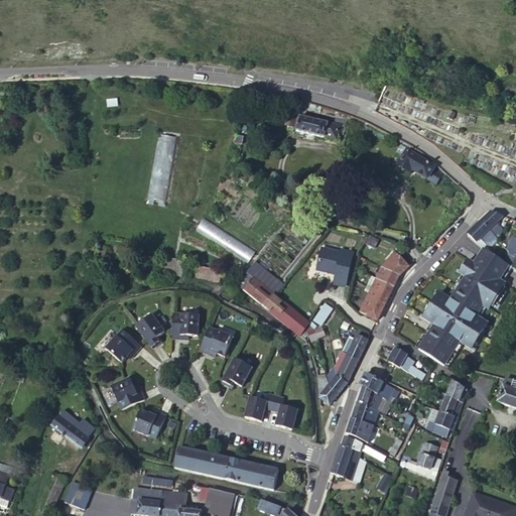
[(340,125),(334,124),(289,113),(286,124),(295,126),(296,120),(298,121),(296,130),(324,137),(325,135),(337,139),(338,132),(340,125)]
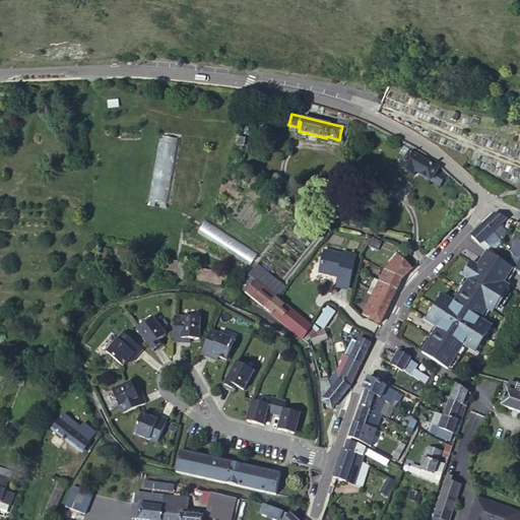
[(338,118),(336,125),(342,126),(340,133),(345,135),(349,120),(338,118)]
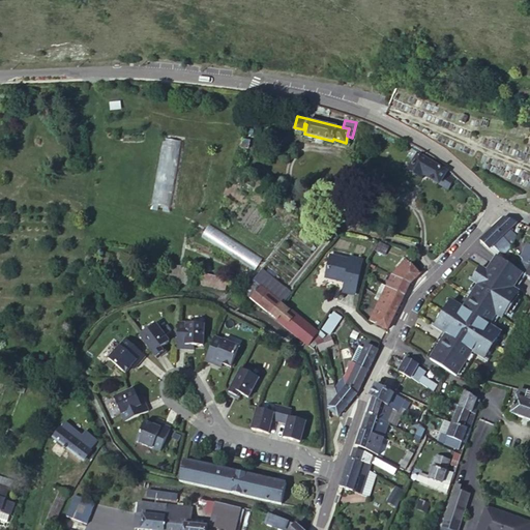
[(181,142),(163,140),(151,205),(170,208),(181,142)]
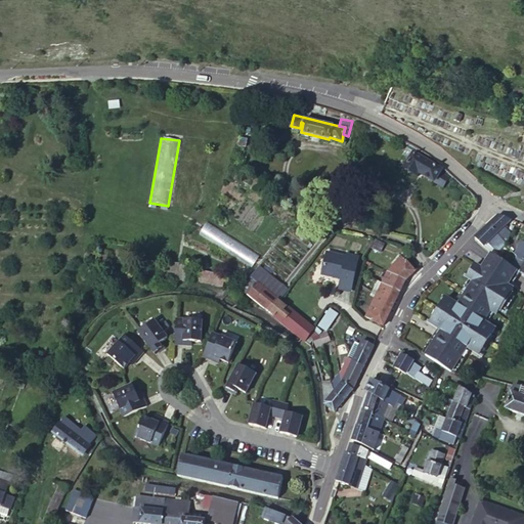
[(402,154),(410,159),(413,154),(417,155),(418,153),(407,146),(402,154)]
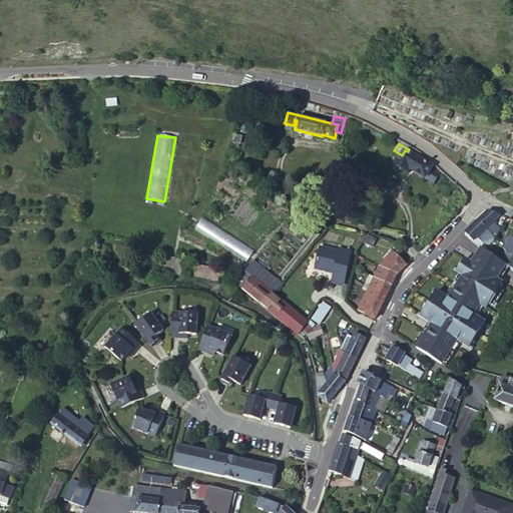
[(405,150),(402,155),(396,163),(409,171),(410,168),(433,182),(439,173),(431,169),(433,166),(408,151),(405,150)]
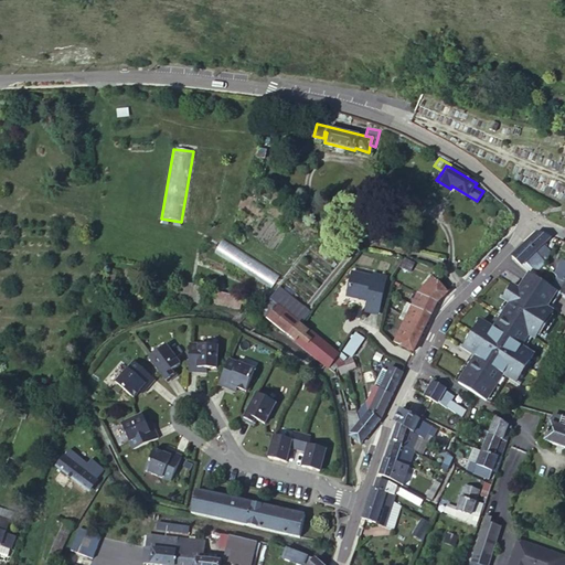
[(539,231),(526,242),(545,263),(551,251),(544,243),(551,236),(539,231)]
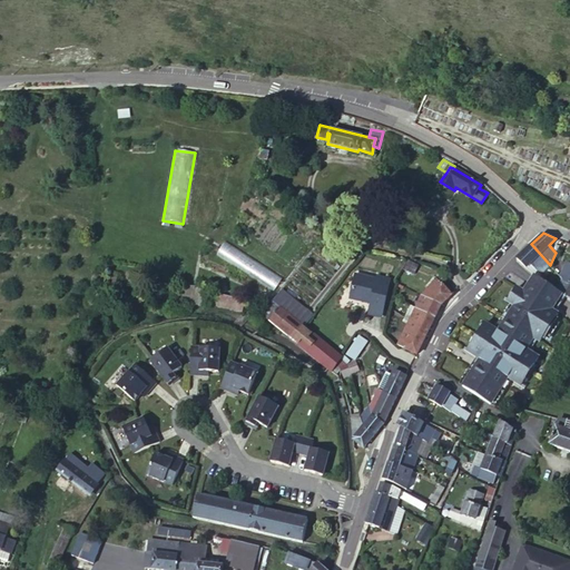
[(216,256),(226,262),(231,245),(226,242),(216,256)]
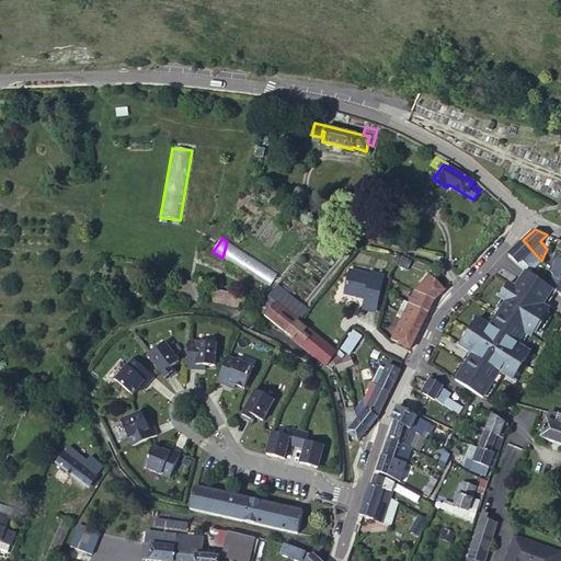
[(541,261),(523,240),(510,253),(518,262),(522,260),(527,265),(533,261),(537,266),(542,261),(541,261)]
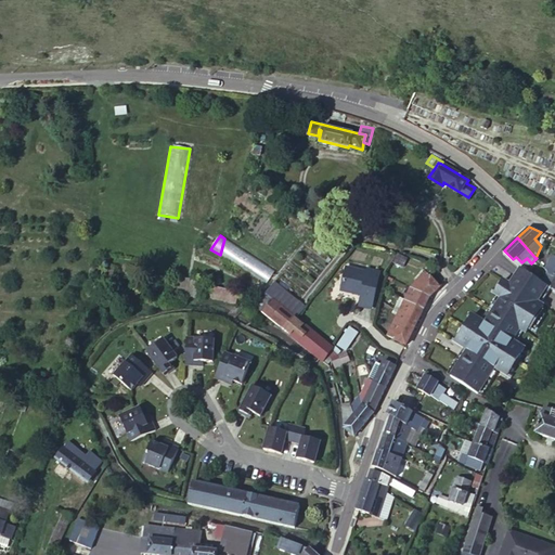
[(224,239),(220,255),(266,284),(275,270),(224,239)]
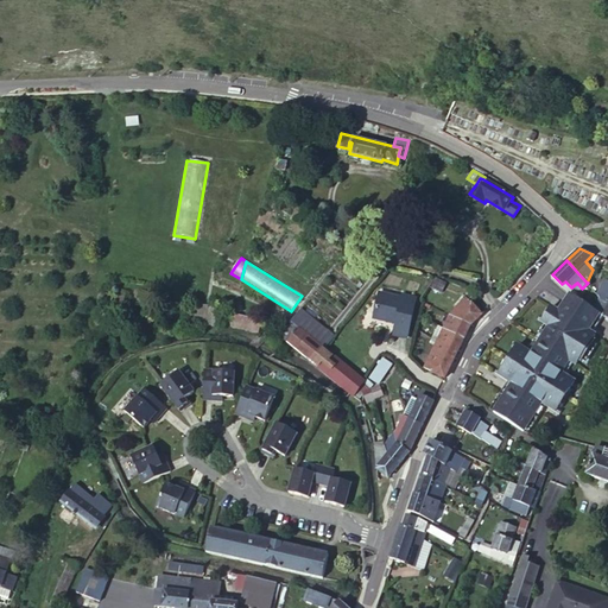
[(607,280),(605,280),(597,295),(601,301),(607,303),(607,280)]
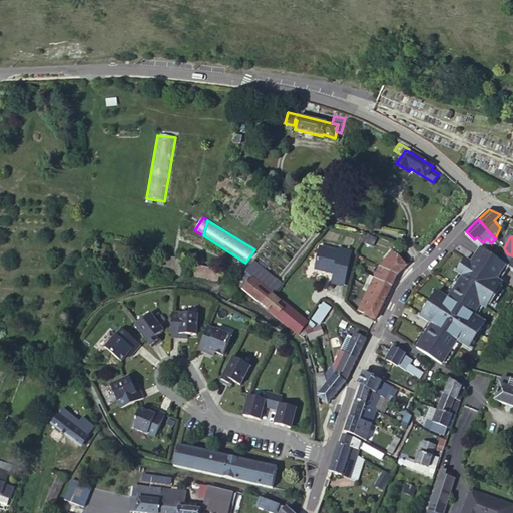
[(512,255),(507,253),(504,248),(501,244),(493,255),(506,265),(512,269),(512,255)]
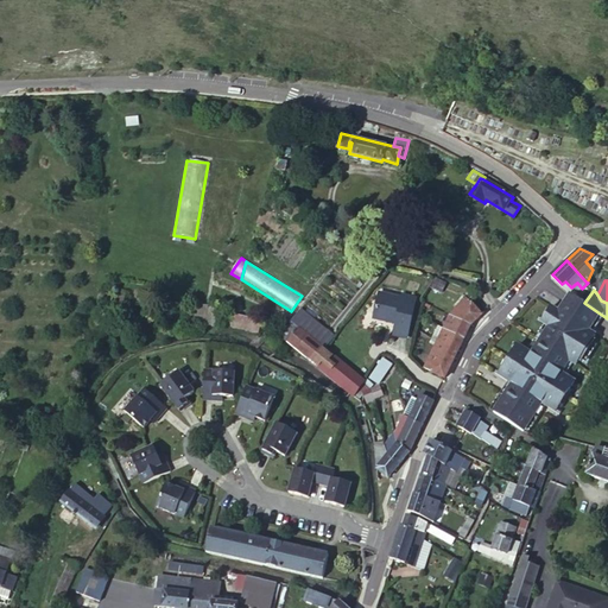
[(596,321),(600,314),(584,303),(571,292),(567,299),(559,311),(552,306),(542,322),(549,327),(531,354),(518,344),(512,354),(515,356),(507,368),(504,366),(498,375),(512,384),(493,413),(524,431),(542,404),(555,412),(561,404),(557,401),(565,388),(569,391),(575,382),(562,373),(569,361),(576,365),(580,360),(581,361),(594,341),(593,340),(596,335),(589,330),(596,321)]
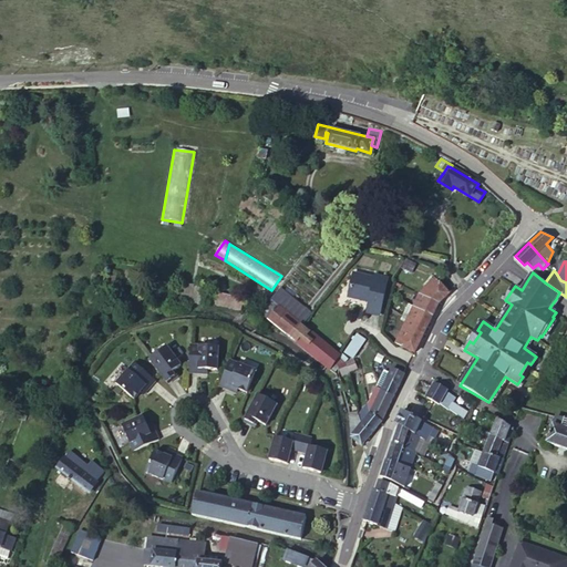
[(375,278),(354,274),(349,297),(369,302),(367,311),(381,315),(389,278),(375,276),(375,278)]
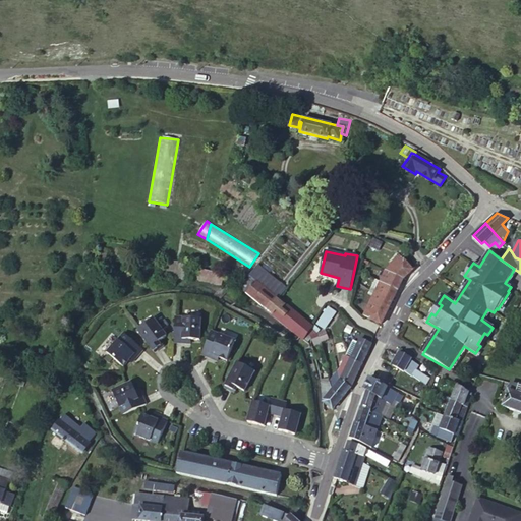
[(404,279),(413,269),(399,254),(385,271),(364,314),(381,324),(404,279)]
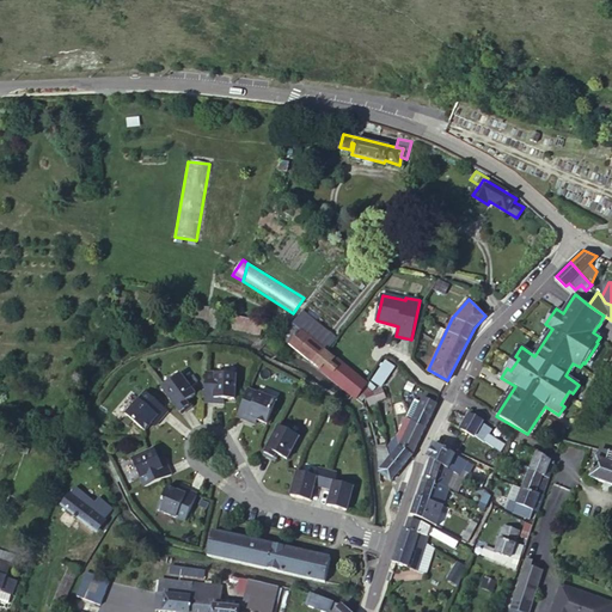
[(197,326),(218,328),(219,308),(200,307),(197,326)]
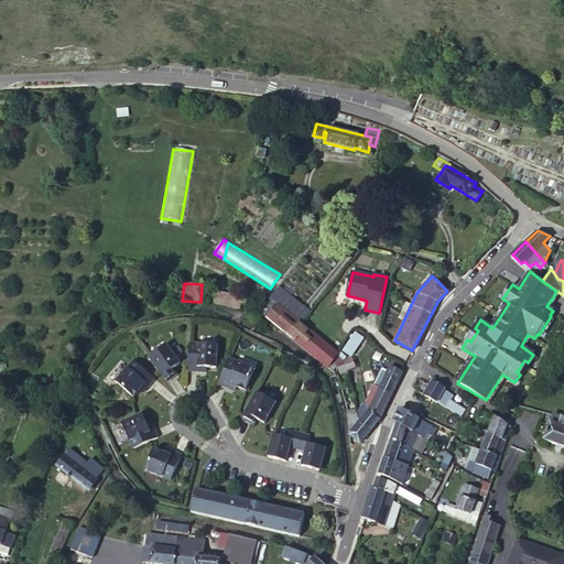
[(260,311),(284,333),(302,323),(310,313),(279,288),(260,311)]
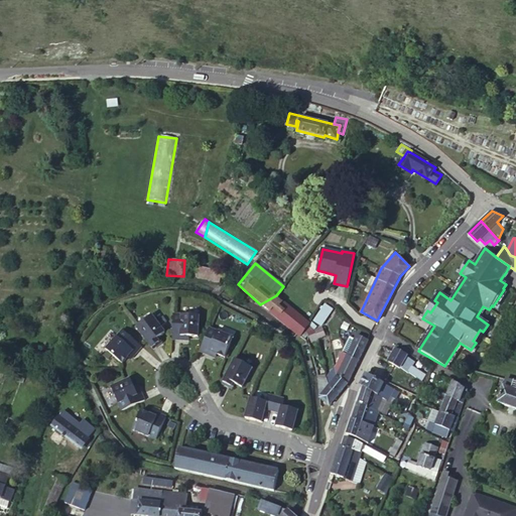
[(199,267),(197,277),(220,282),(222,272),(199,267)]
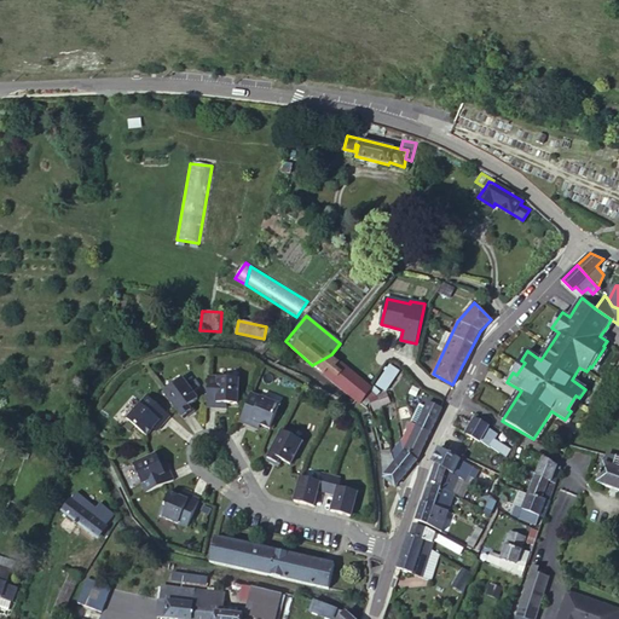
[(312,365),(357,400),(360,403),(371,389),(372,388),(331,354),(312,365)]
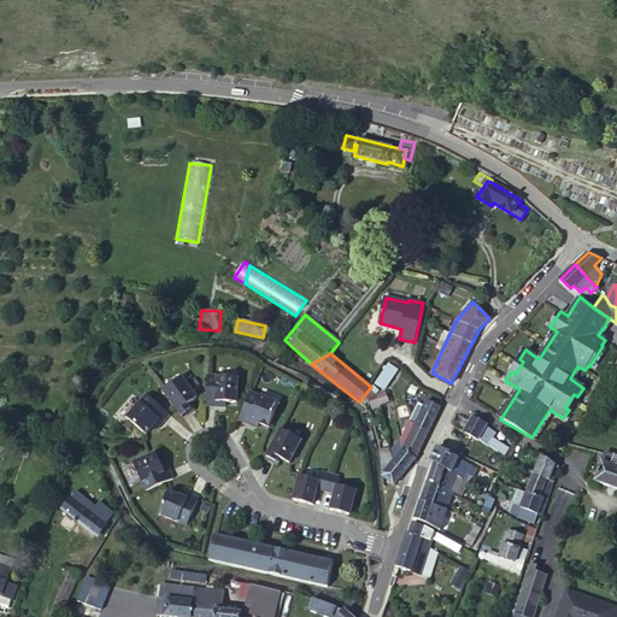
[(398,369),(389,363),(376,383),(386,389),(398,369)]
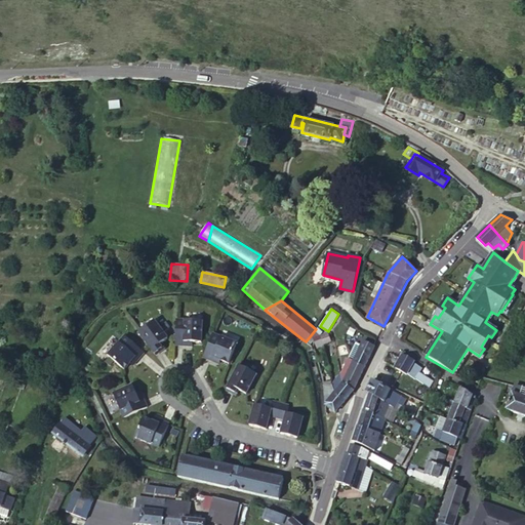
[(202,341),(203,320),(177,318),(175,344),(187,345),(188,340),(193,340),(202,341)]
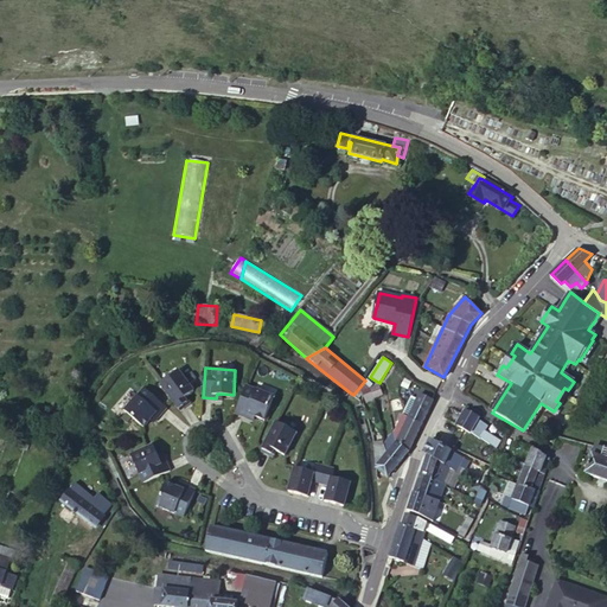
[(179,369),(161,383),(180,409),(187,403),(184,398),(186,395),(195,390),(179,369)]
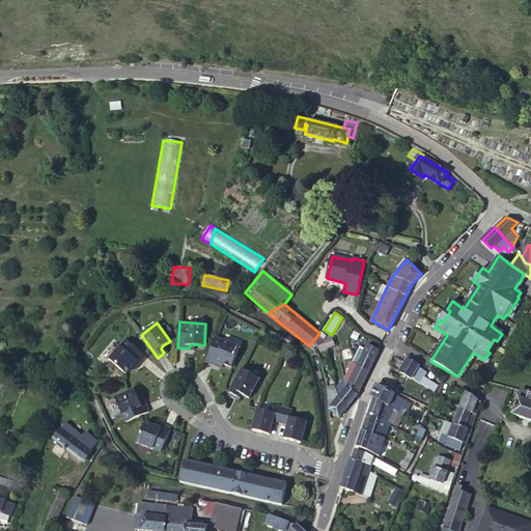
[(318,334),(309,345),(313,350),(318,344),(317,342),(325,339),(318,334)]
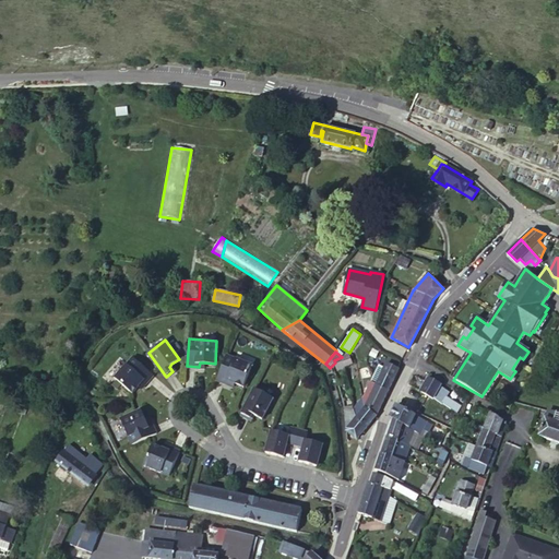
[(245,385),(253,365),(228,354),(217,379),(228,383),(230,380),(236,382),(245,385)]
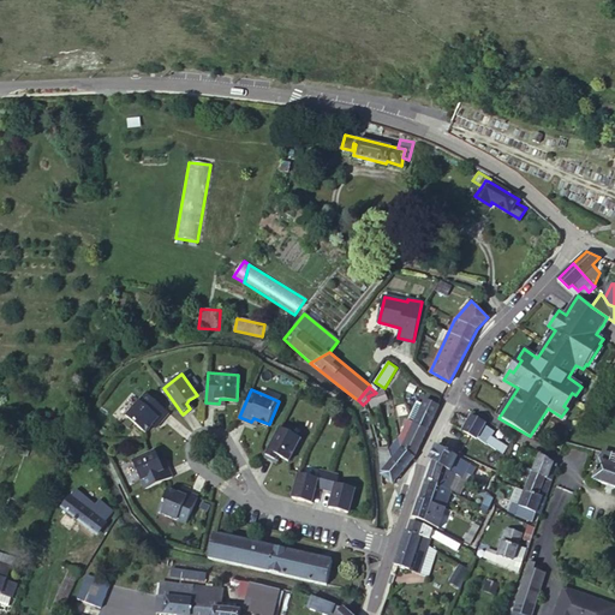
[(387,389),(376,393),(380,405),(383,404),(387,417),(394,415),(392,402),(387,389)]
